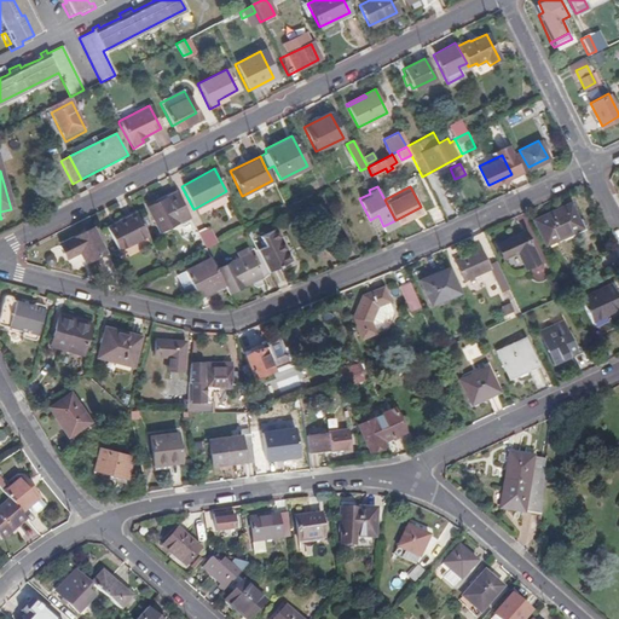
[(158,231),(187,217),(175,192),(146,208),(158,231)]
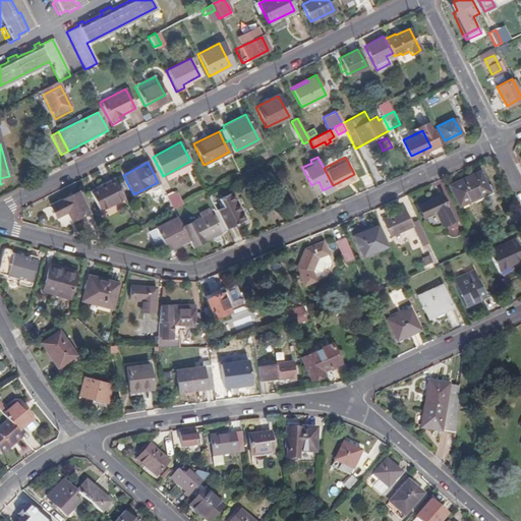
[(471,204),(491,194),(480,170),(451,182),(461,205),(469,200),(471,204)]
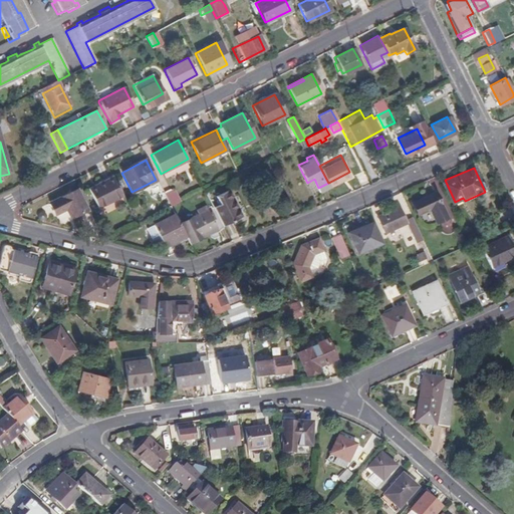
[(98,209),(122,196),(112,177),(87,190),(98,209)]
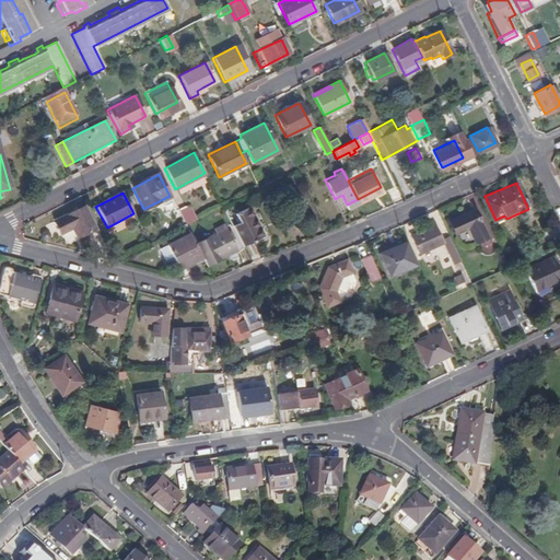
[(185,224),(193,220),(191,218),(187,209),(185,206),(177,209),(185,224)]
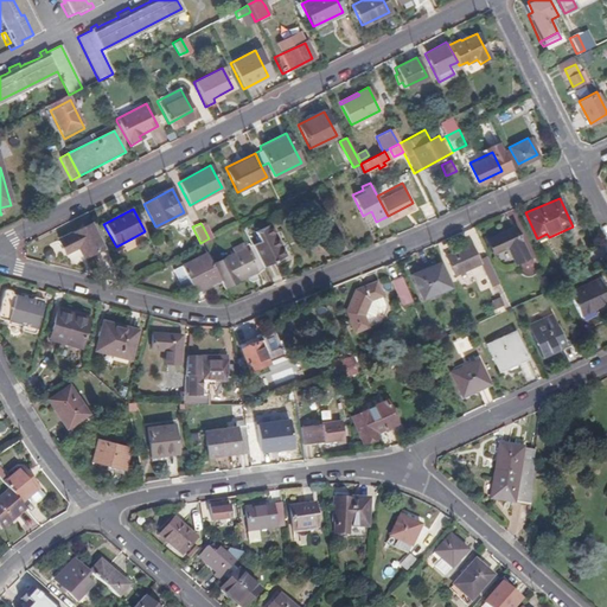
[(253,243),(263,266),(286,254),(269,223),(253,231),(257,241),(253,243)]
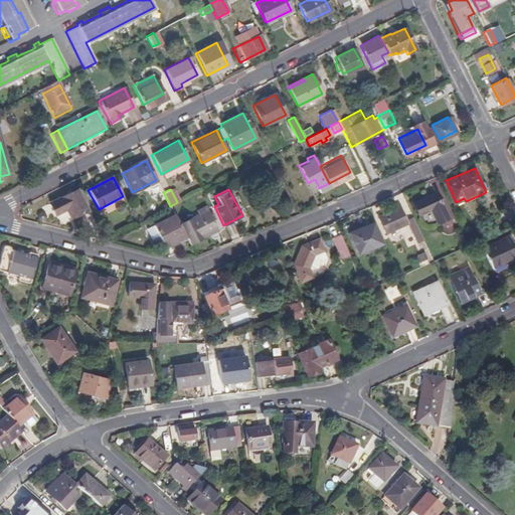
[(60,224),(89,209),(77,190),(49,204),(60,224)]
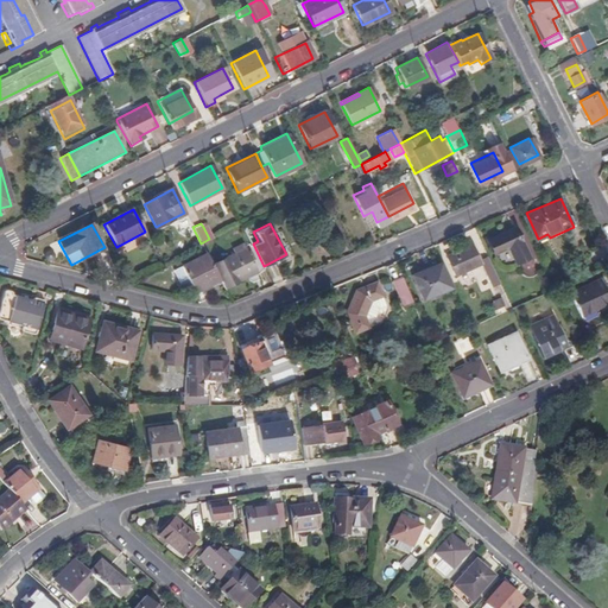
[(529,253),(514,225),(487,235),(494,249),(508,244),(515,259),(529,253)]
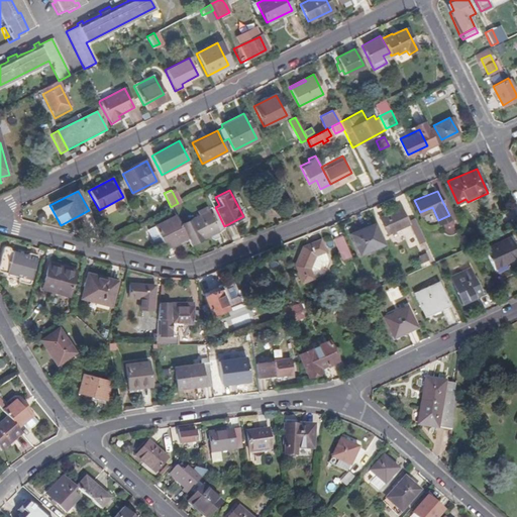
[(215,197),(211,199),(214,206),(215,207),(219,205),(215,197)]
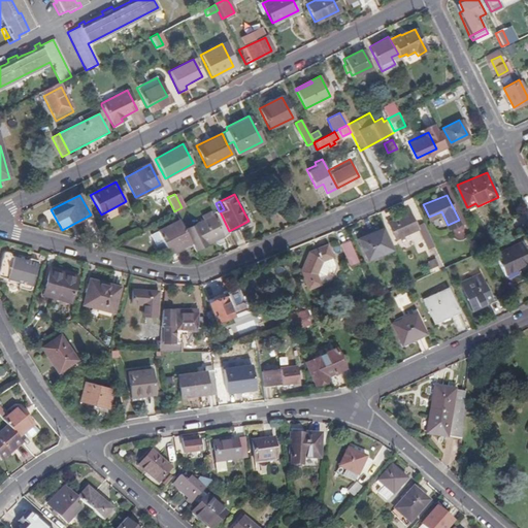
[(416,225),(408,208),(387,218),(394,234),(416,225)]
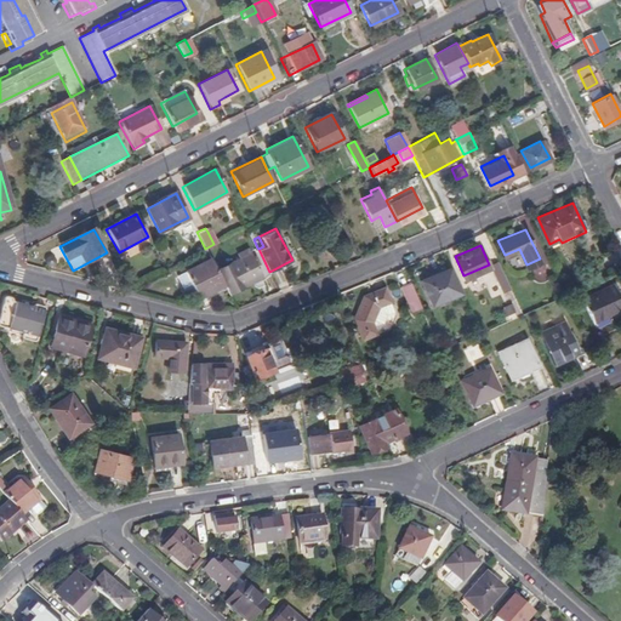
[(263,279),(272,274),(269,272),(258,249),(257,248),(250,251),(251,254),(217,271),(224,284),(231,296),(239,291),(238,289),(262,275),(263,279)]
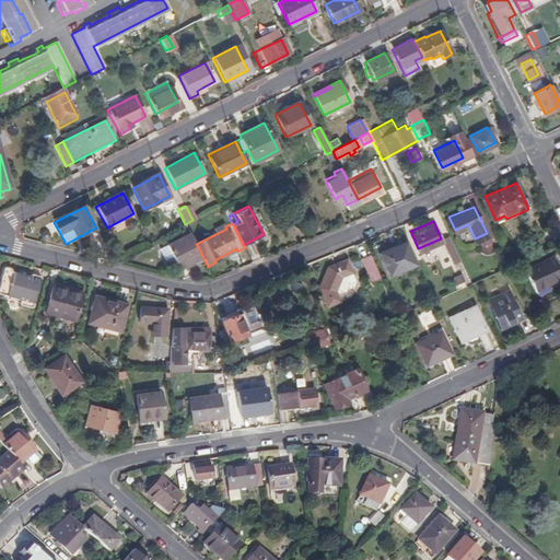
[(194,260),(202,256),(196,244),(189,233),(167,245),(178,267),(194,259),(194,260)]
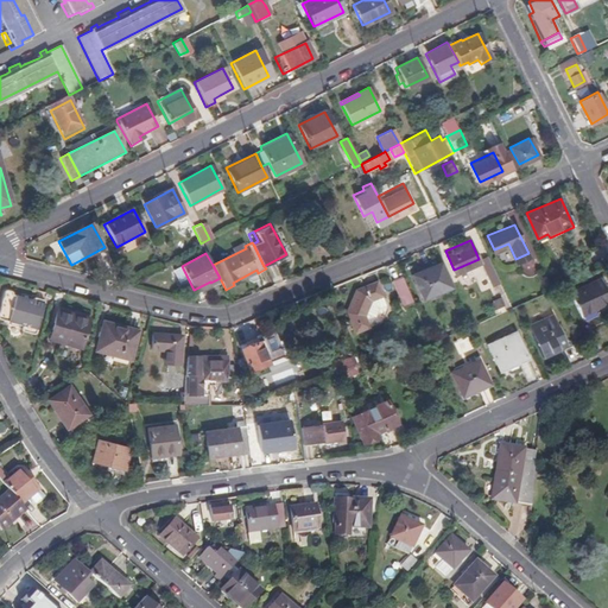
[(519,263),(523,271),(536,264),(532,255),(519,263)]
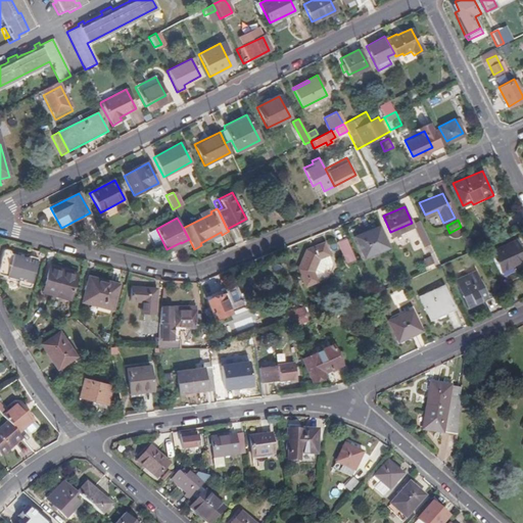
[(388,242),(379,222),(353,233),(363,253),(388,242)]
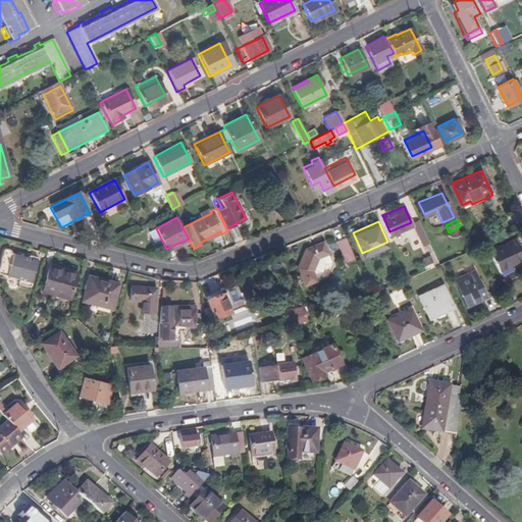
[(354,255),(345,235),(336,238),(346,259),(354,255)]
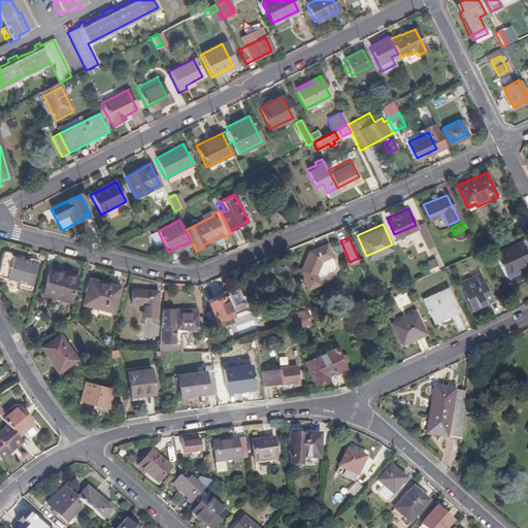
[(301,267),(309,286),(321,281),(316,271),(318,269),(325,272),(329,264),(334,262),(325,241),(307,250),(301,267)]
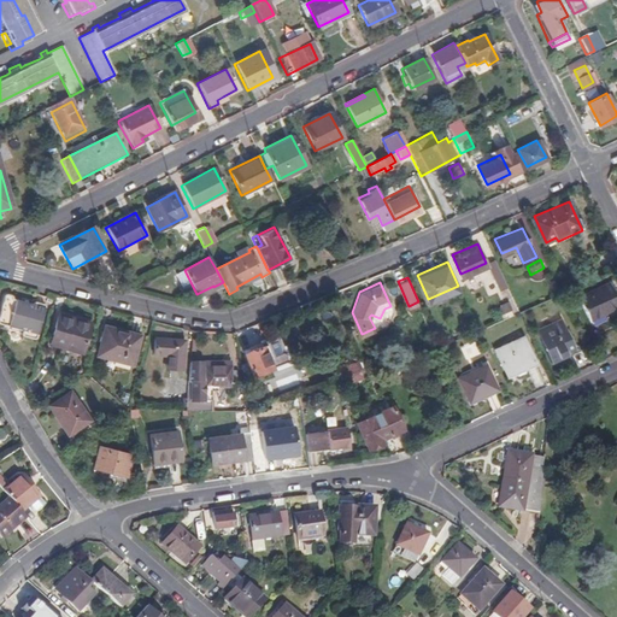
[(616,307),(616,300),(609,283),(577,298),(588,322),(616,307)]
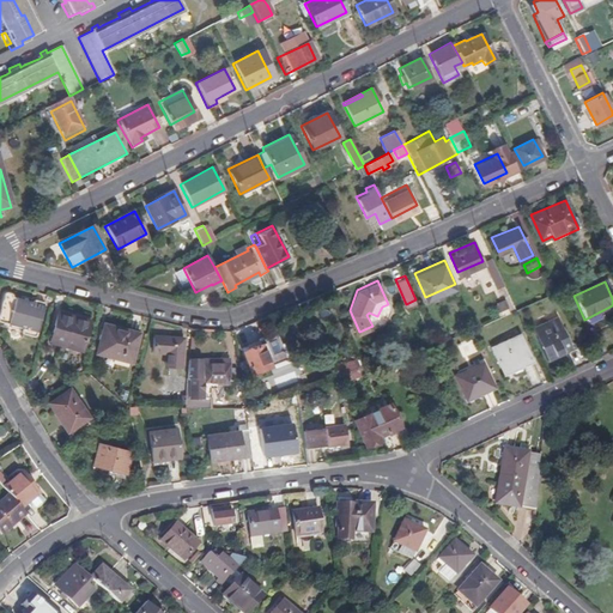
[(5,293),(2,295),(0,303),(0,322),(23,329),(22,334),(36,338),(44,305),(42,303),(34,301),(31,303),(12,297),(12,296),(5,293)]
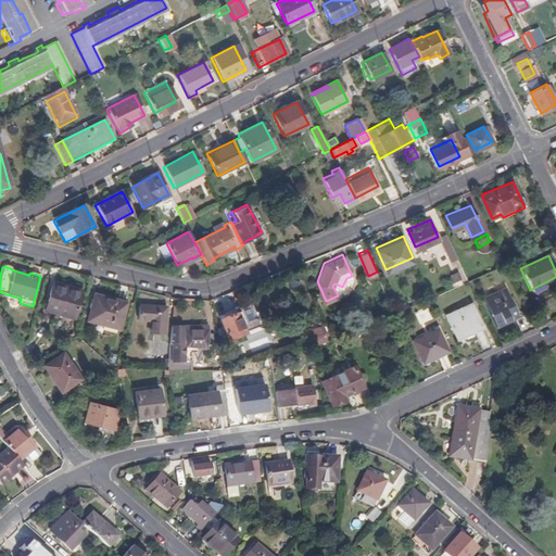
[(447,276),(452,285),(460,280),(456,273),(447,276)]
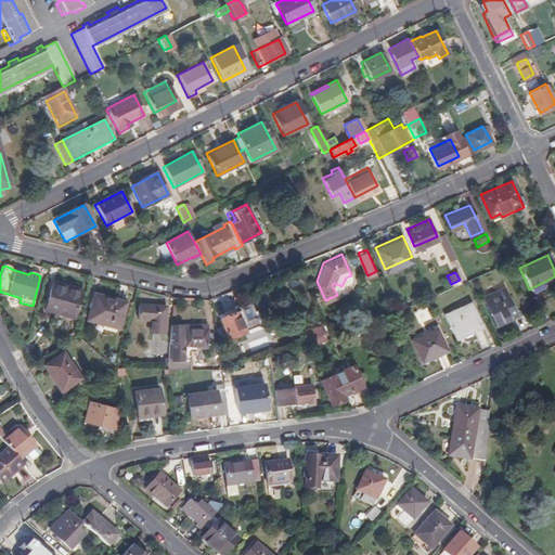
[(80,291),(53,284),(46,310),(75,317),(80,291)]
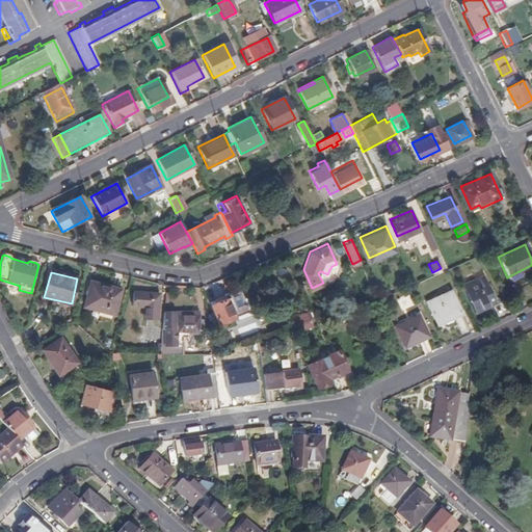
[(489,290),(484,277),(482,277),(463,286),(476,312),(498,301),(493,289),(489,290)]
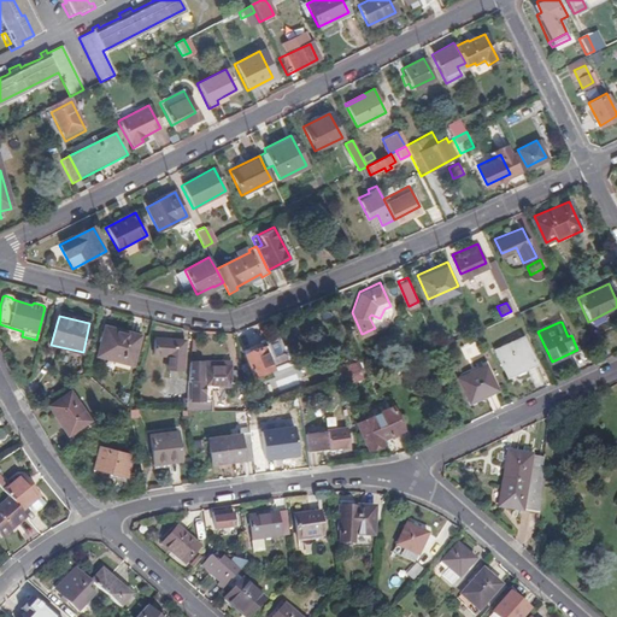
[(139,338),(104,329),(98,358),(133,366),(139,338)]
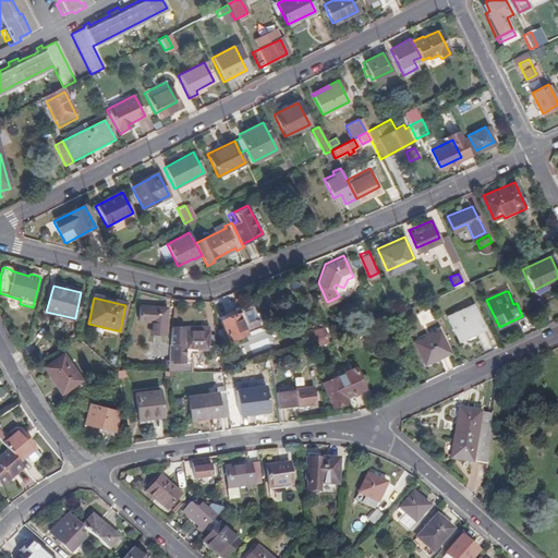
[(482,328),(472,306),(448,317),(458,339),(482,328)]
